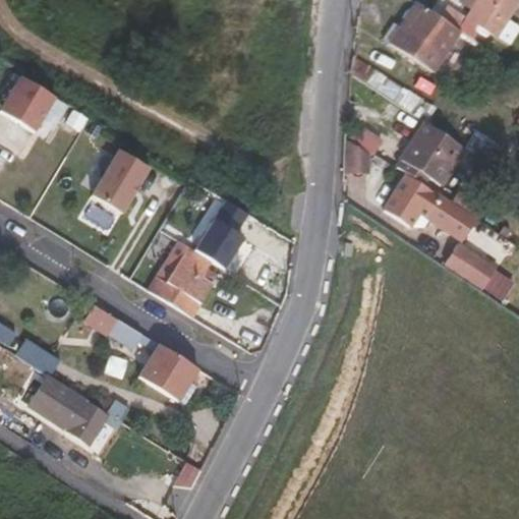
[(473,9),(468,17),(460,31),(473,40),(479,30),(495,40),(498,37),(518,2),(518,0),(461,0),(461,1),(473,9)]
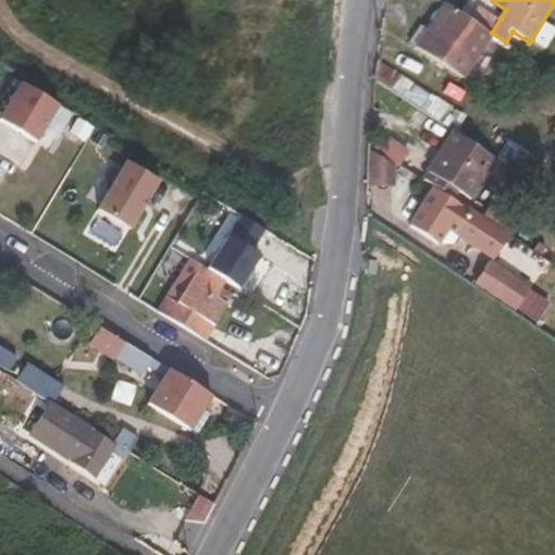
[(485,28),(446,3),(415,51),(455,75),(485,28)]
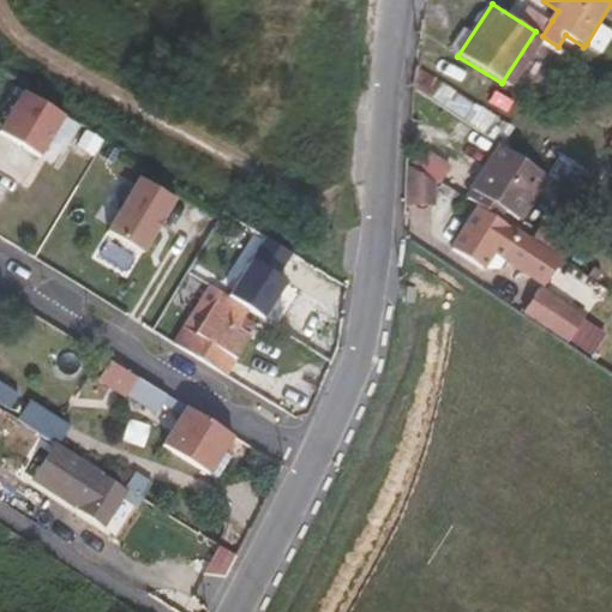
[(569,69),(551,58),(541,73),(557,84),(569,69)]
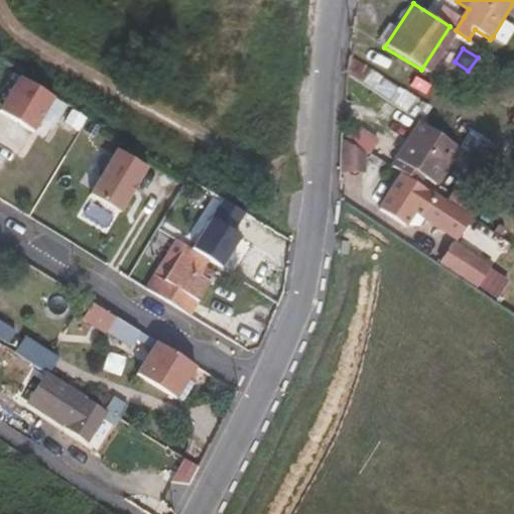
[(56,95),(17,72),(0,100),(0,108),(35,130),(56,95)]
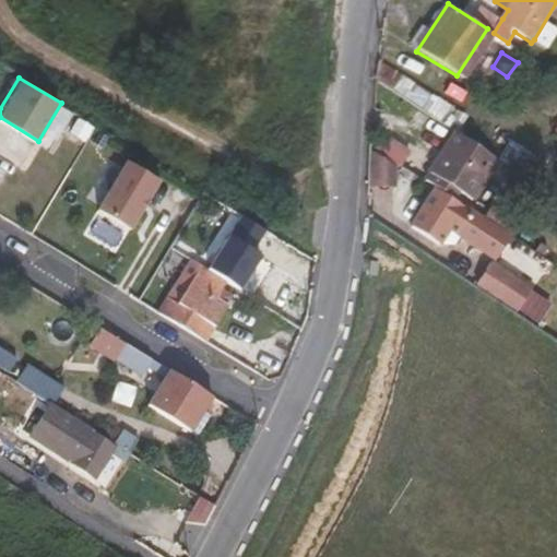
[(384,134),(378,145),(400,160),(407,149),(384,134)]
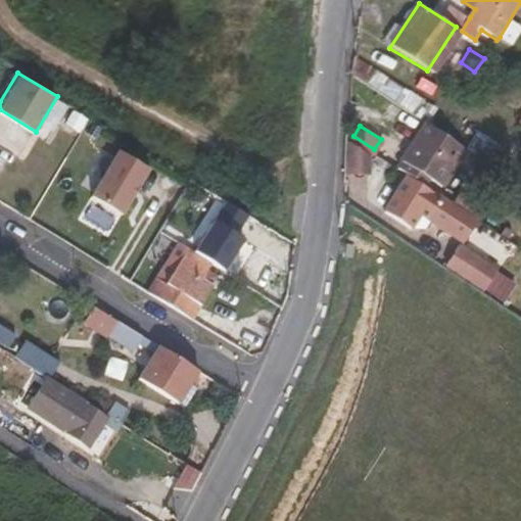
[(467,147),(433,126),(422,143),(417,140),(404,158),(407,161),(442,184),(467,147)]
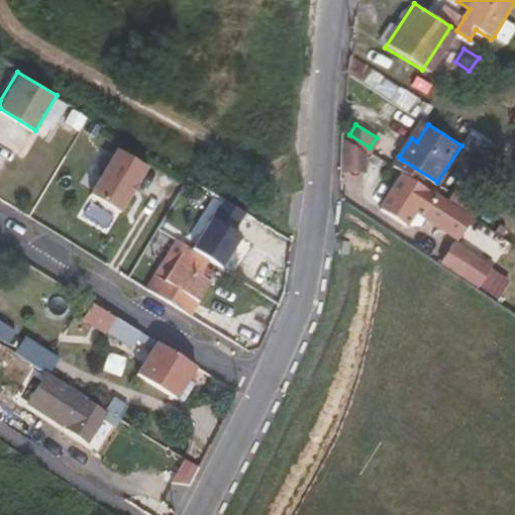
[(343,137),(342,172),(369,174),(371,153),(343,137)]
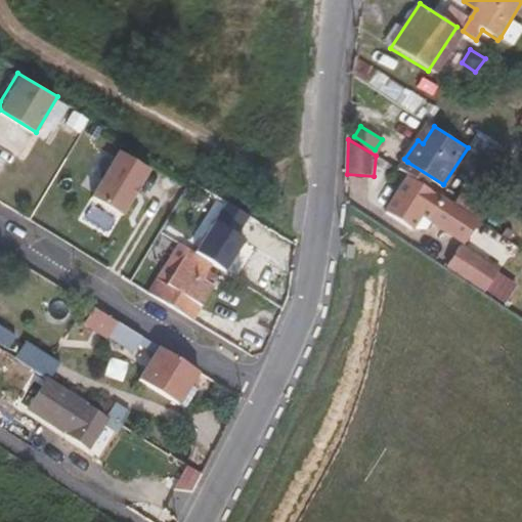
[(150,169),(121,149),(92,194),(122,213),(150,169)]
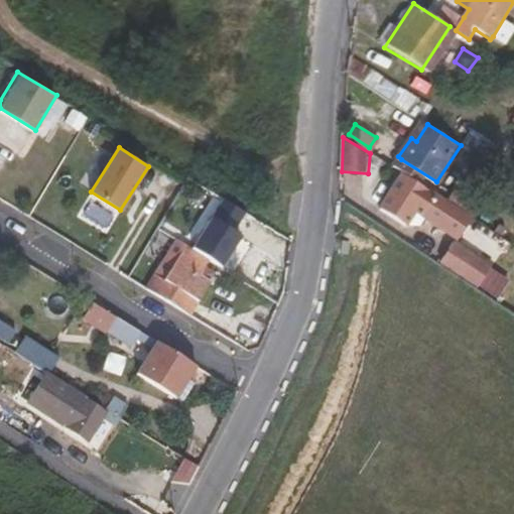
[(401,159),(397,165),(432,187),(436,181),(401,159)]
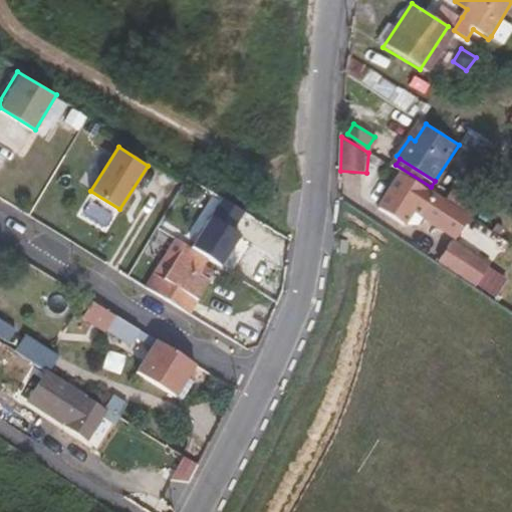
[(402,173),(379,207),(407,223),(415,210),(457,236),(470,216),(402,173)]
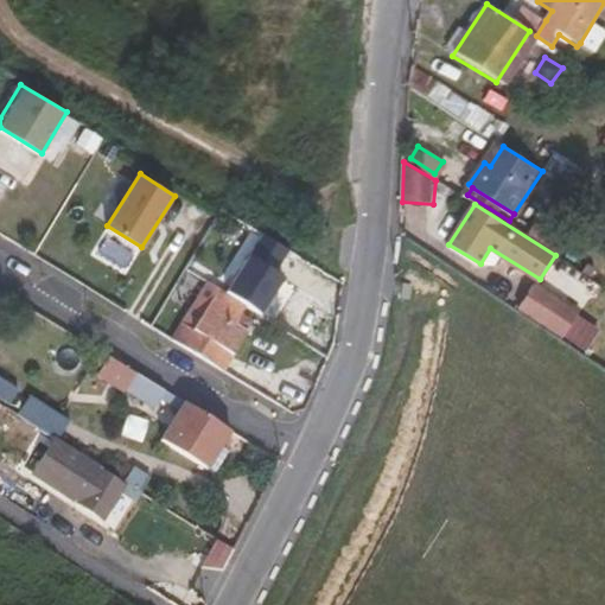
[(227,288),(271,317),(281,300),(273,294),(285,275),(275,269),(290,248),(263,231),(227,288)]
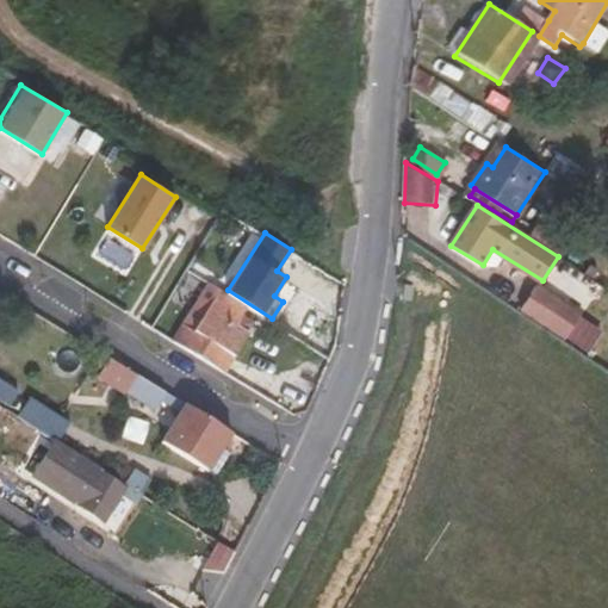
[(249,303),(211,279),(185,320),(236,352),(249,332),(247,329),(253,320),(243,312),(249,303)]
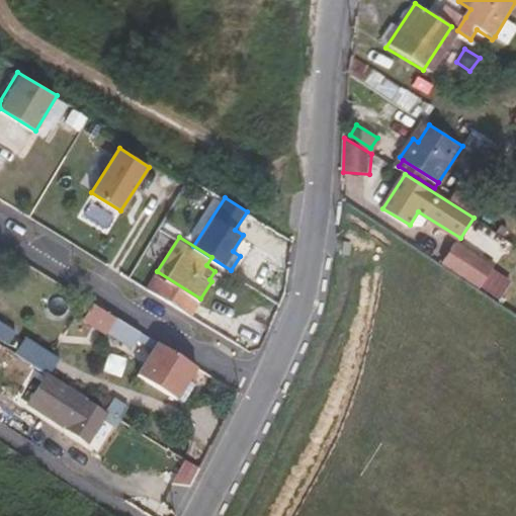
[(498,266),(458,241),(445,260),(486,286),(498,266)]
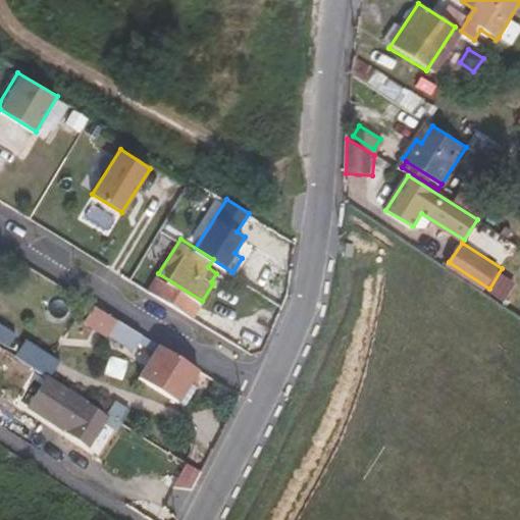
[(193,315),(202,301),(158,273),(148,289),(193,315)]
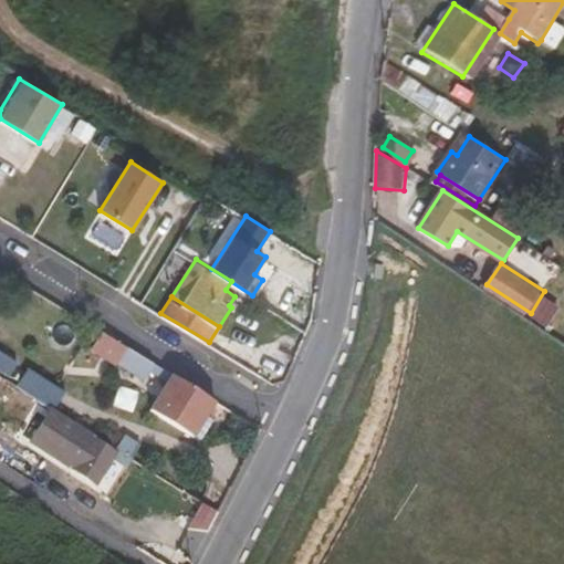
[(128,346),(104,331),(94,347),(118,363),(128,346)]
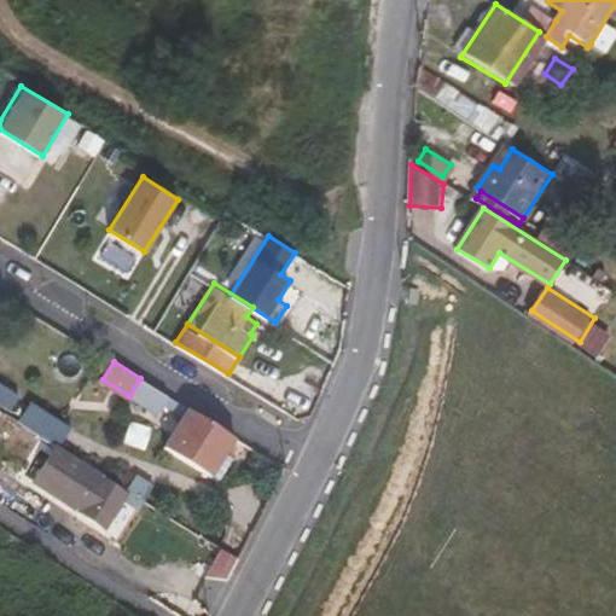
[(22,393),(0,379),(0,399),(13,407),(22,393)]
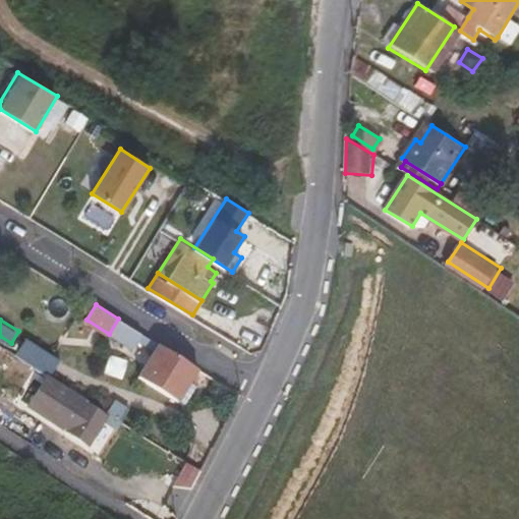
[(159,343),(140,333),(137,338),(156,349),(159,343)]
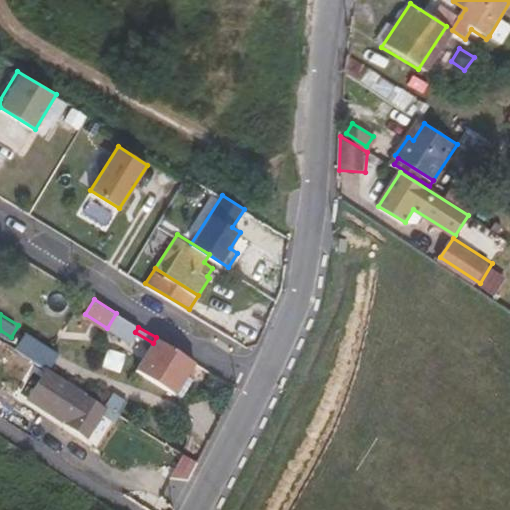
[(60,353),(27,331),(19,343),(53,363),(60,353)]
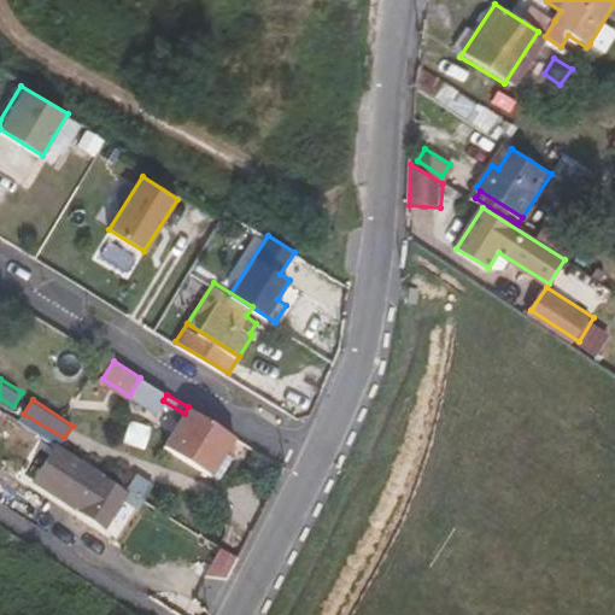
[(226,429),(188,406),(185,414),(167,445),(212,473),(235,435),(226,429)]
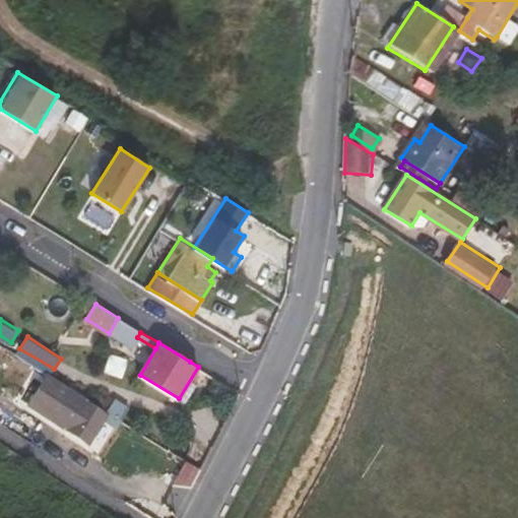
[(198,349),(190,362),(198,367),(215,377),(223,365),(198,349)]
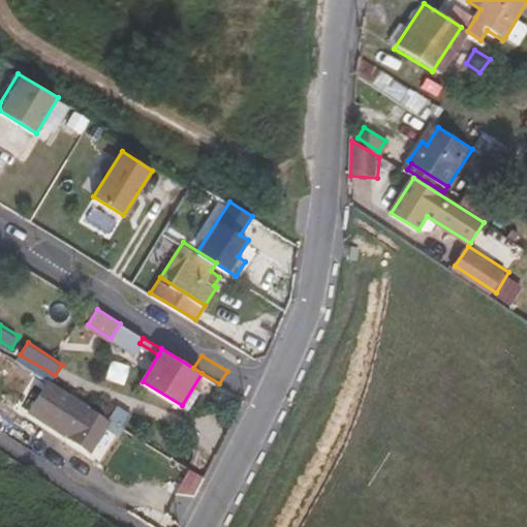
[(88,408),(90,406),(51,380),(32,410),(71,434),(88,408)]
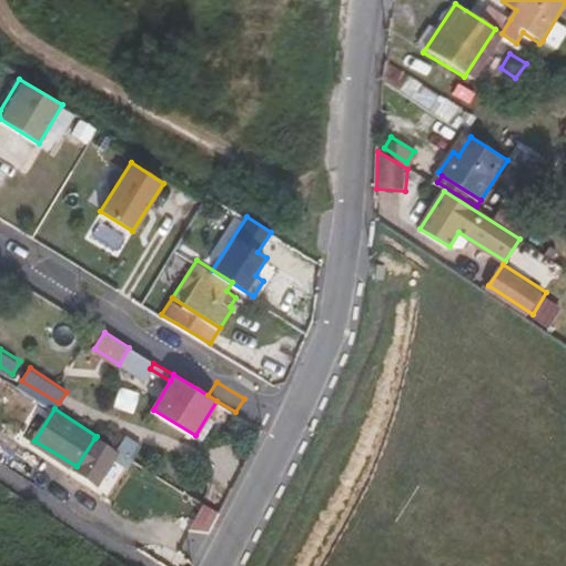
[(115,453),(94,438),(77,466),(99,479),(115,453)]
